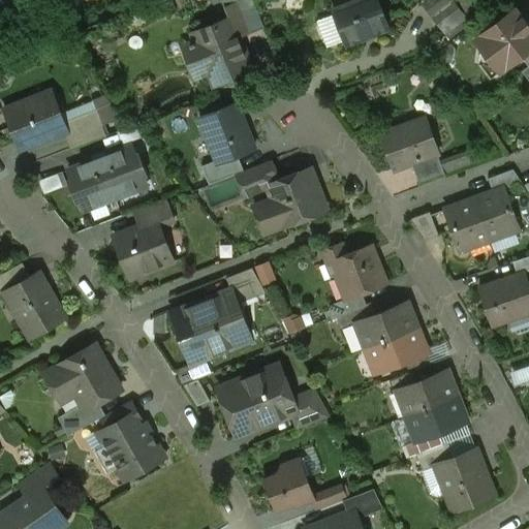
[(363,0),(334,11),(334,10),(333,10),(346,45),(347,44),(346,43),(386,29),(389,29),(376,0),(363,0)]
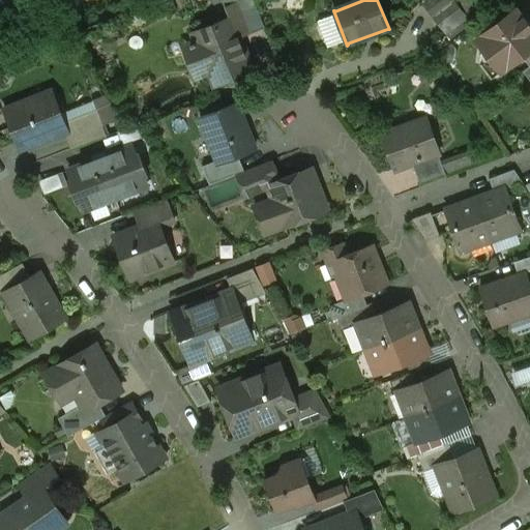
[(465,17),(452,0),(451,0),(433,15),(445,31),(465,17)]
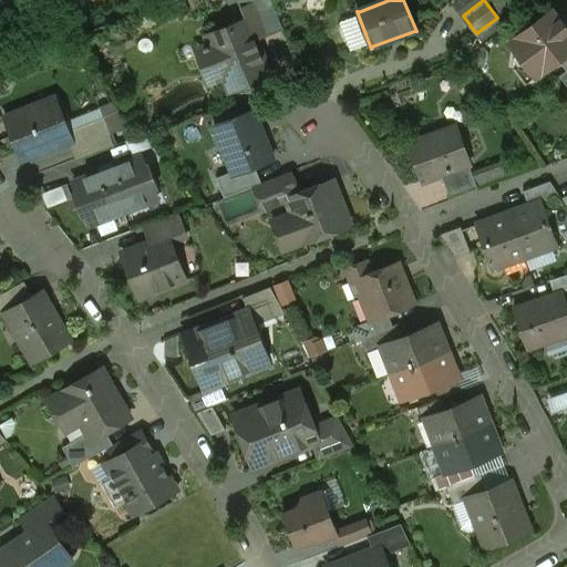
[(258,3),(240,10),(245,20),(247,20),(254,39),(270,31),(258,3)]
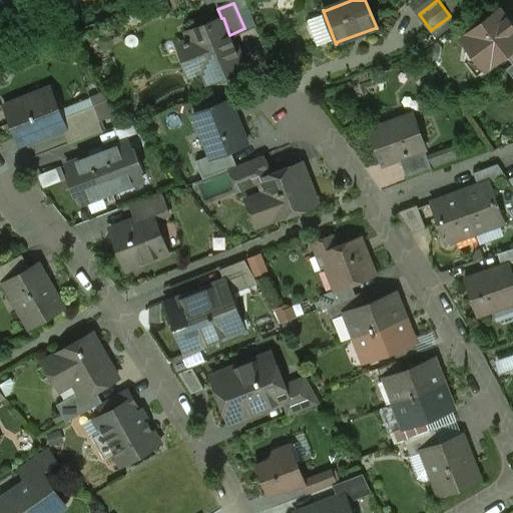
[(498,10),(461,38),(466,46),(464,60),(479,62),(485,70),(504,55),(512,48),(512,29),(512,28),(512,25),(507,18),(505,19),(498,10)]
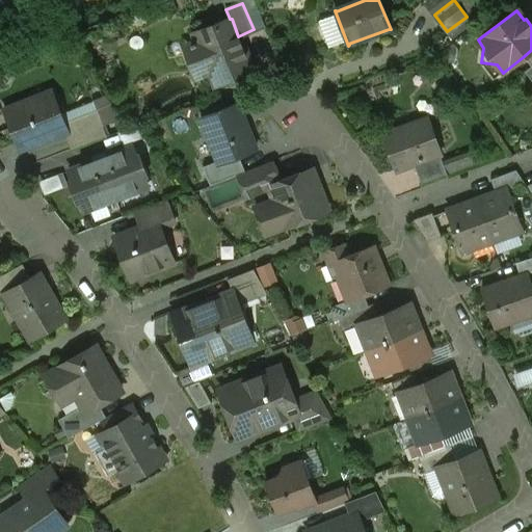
[(230,19),(194,33),(198,43),(190,47),(187,53),(190,63),(197,65),(206,62),(216,86),(253,71),(238,36),(232,19),(230,19)]
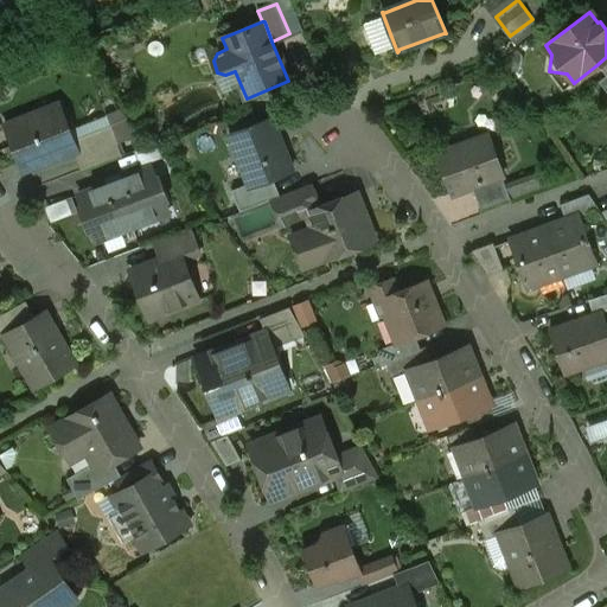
[(606,57),(596,65),(606,77),(606,75),(606,57)]
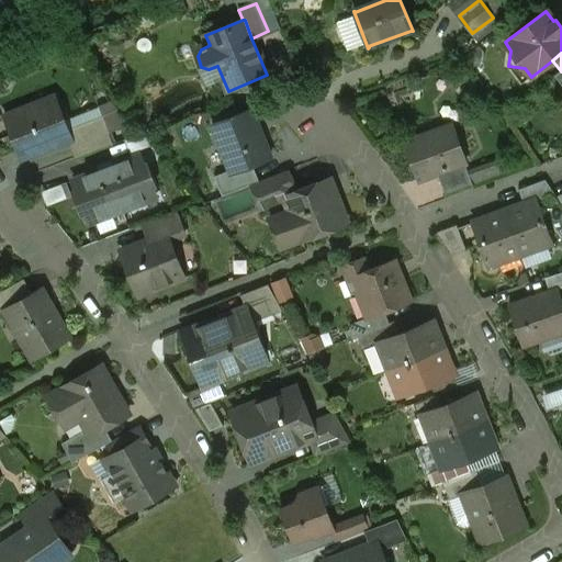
[(55,98),(19,111),(23,122),(10,127),(21,158),(68,139),(70,138),(67,131),(55,98)]
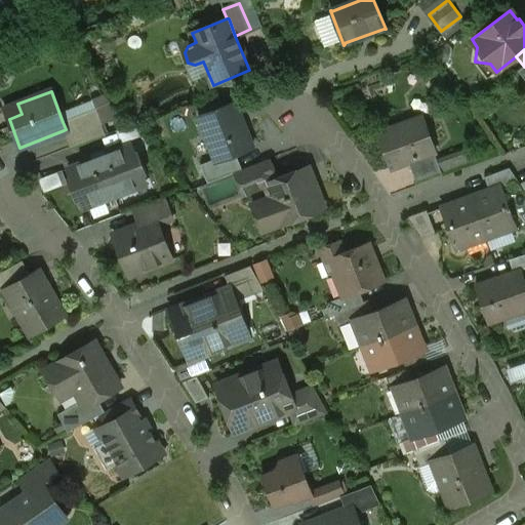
[(253,149),(236,103),(197,117),(214,160),(215,163),(236,155),(253,149)]
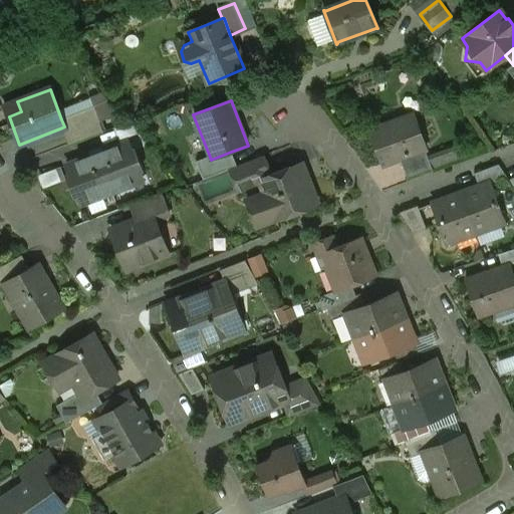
[(93,106),(61,119),(64,126),(62,127),(69,145),(102,132),(93,106)]
